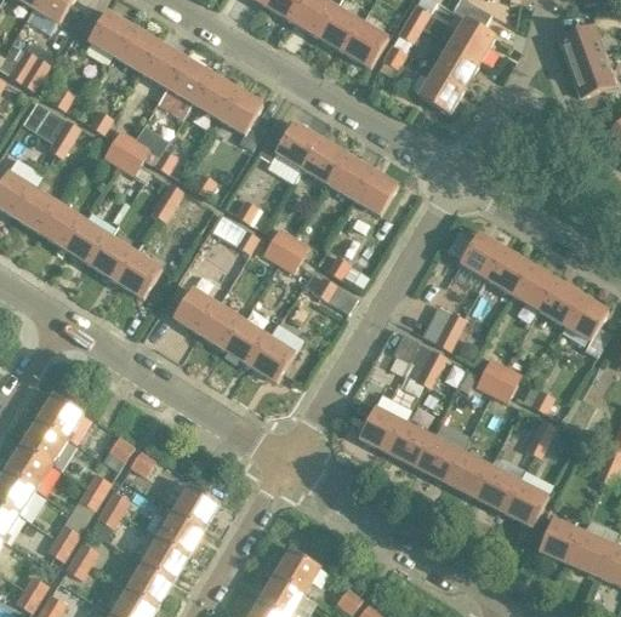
[(17,0),(33,10),(38,0),(17,0)]
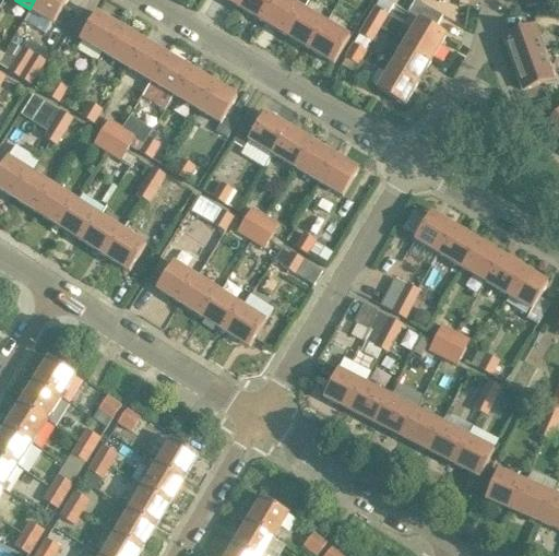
[(34,0),(30,9),(54,23),(66,0),(34,0)]
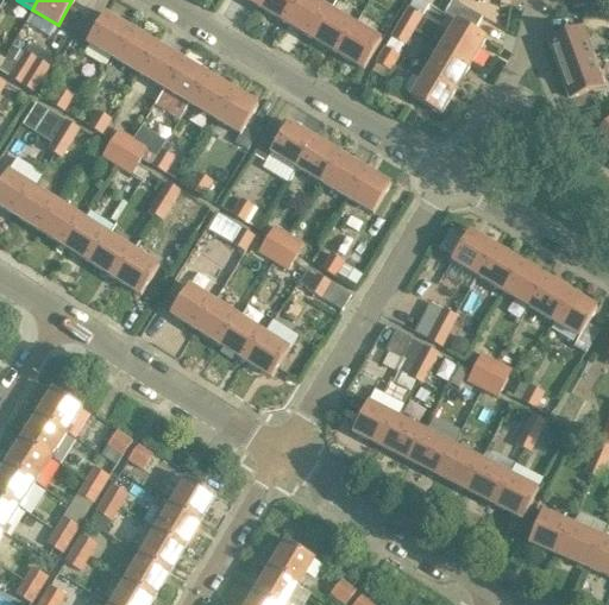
[(265,0),(261,8),(287,23),(300,0),(265,0)]
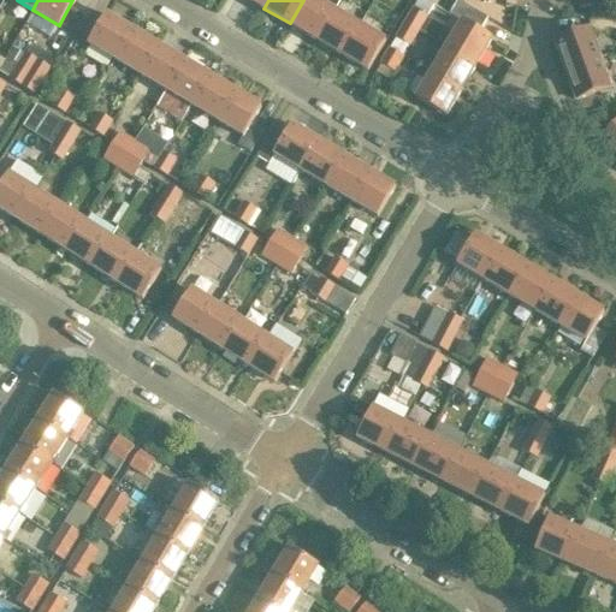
[(303,0),(290,23),(315,39),(333,9),(320,0),(303,0)]
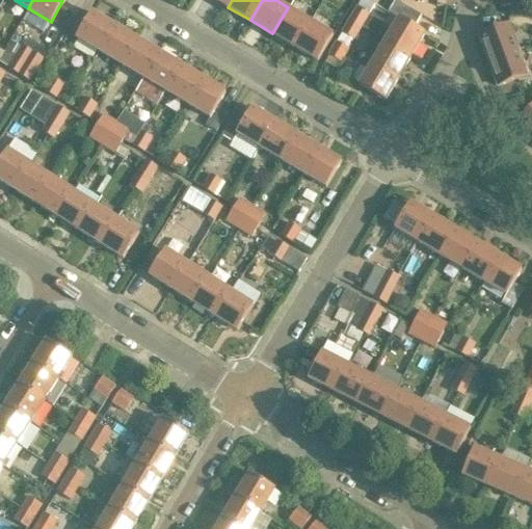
[(421,14),(398,0),(394,0),(388,9),(398,16),(414,25),(421,14)]
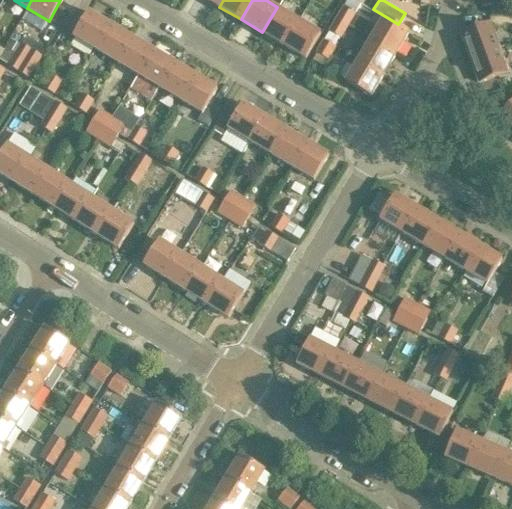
[(348,22),(355,11),(344,5),(336,19),(341,22),(343,19),(348,22)]
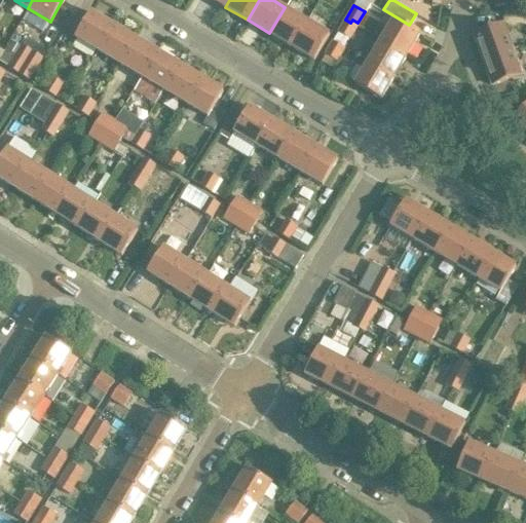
[(285,7),(269,33),(291,46),(307,20),(285,7)]
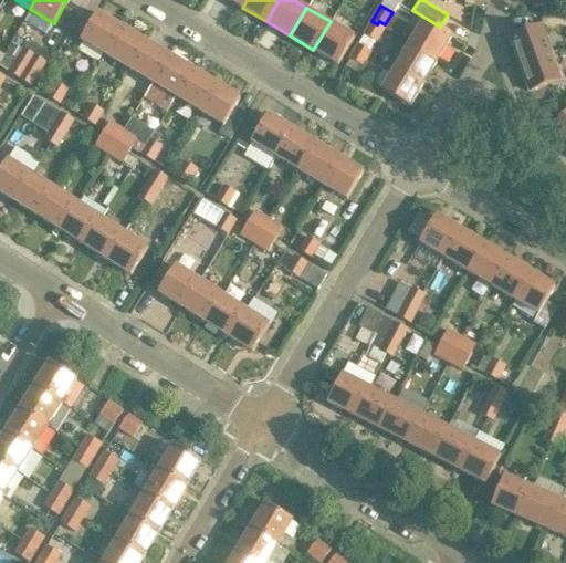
[(105,53),(122,25),(97,11),(81,39),(105,53)]
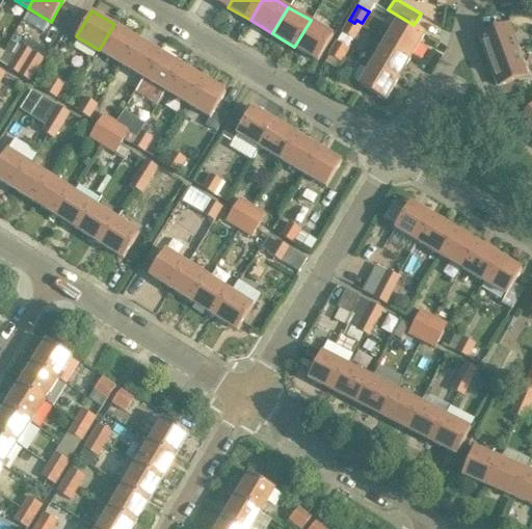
[(384,38),(411,54),(425,31),(414,25),(398,16),(384,38)]
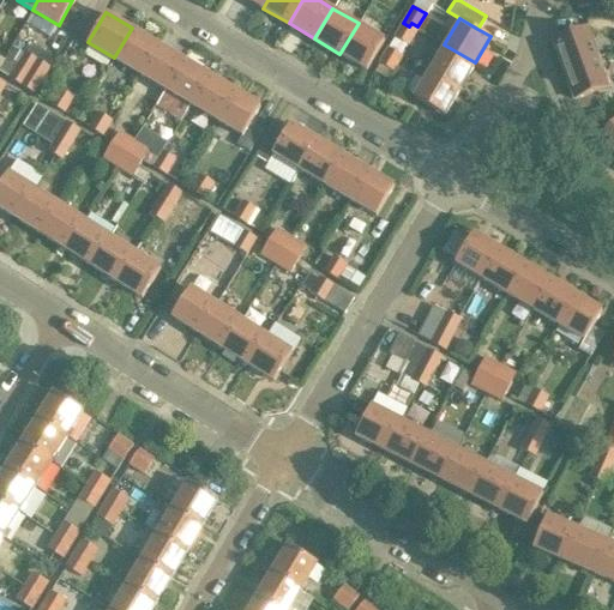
[(359,23),(339,54),(366,70),(384,38),(359,23)]
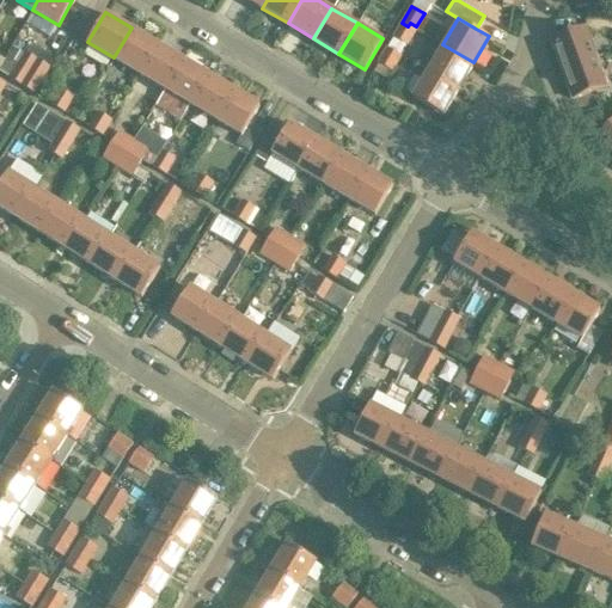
[(407,43),(416,26),(410,23),(408,26),(402,23),(393,36),(407,43)]
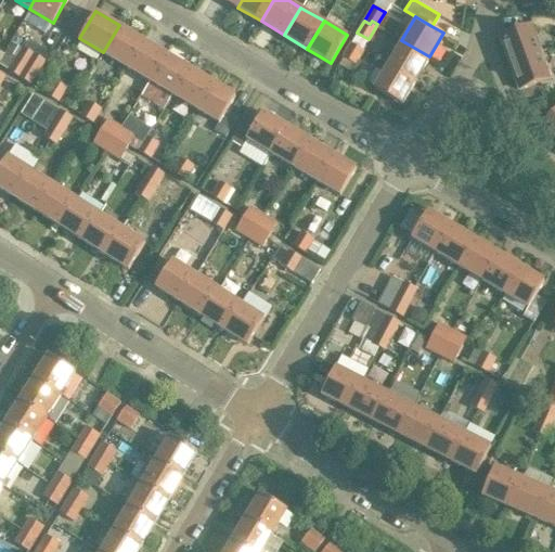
[(510,61),(541,50),(531,23),(500,34),(510,61)]
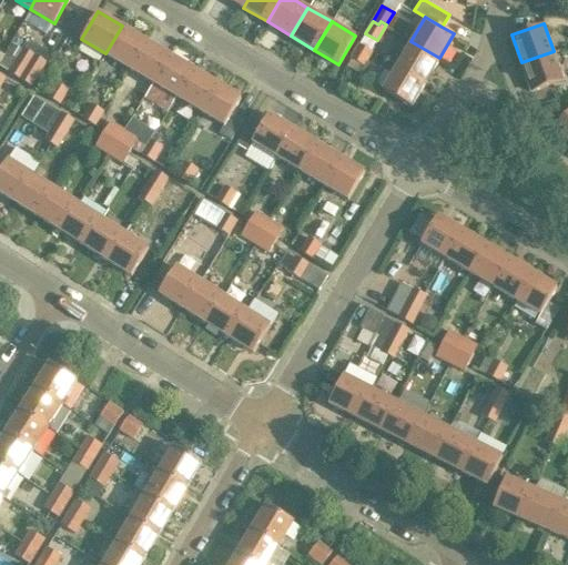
[(145,39),(122,26),(105,53),(129,68),(145,39)]
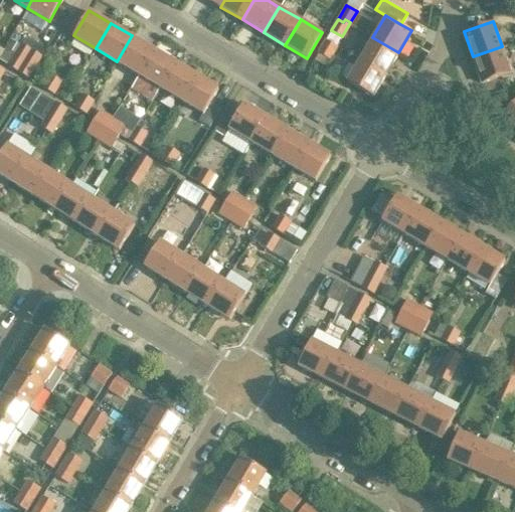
[(132,35),(117,61),(138,73),(153,48),(132,35)]
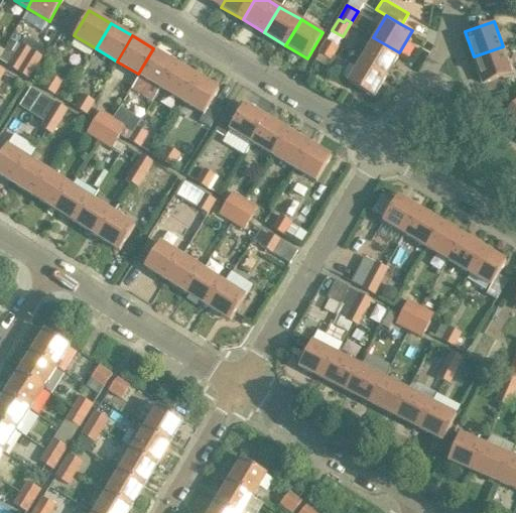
[(5,46),(0,54),(0,59),(29,77),(42,55),(20,41),(19,43),(10,37),(5,46)]
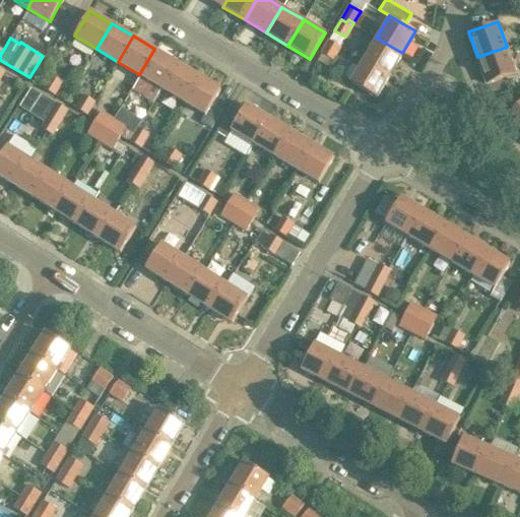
[(376,38),(364,60),(389,75),(402,53),(376,38)]
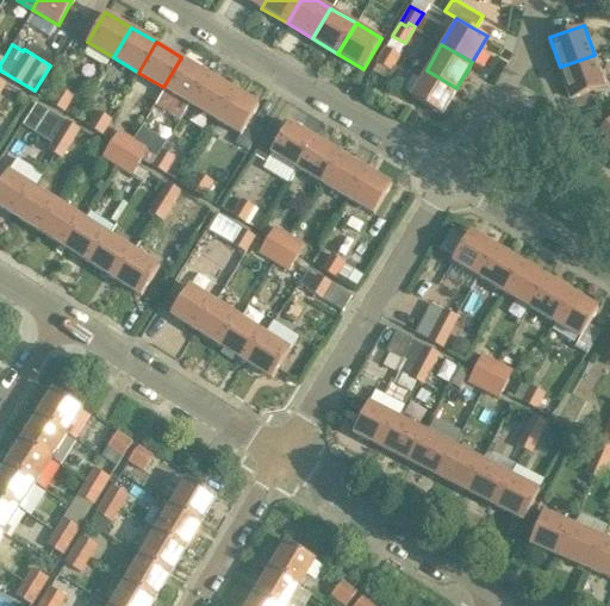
[(400,54),(385,45),(375,61),(391,70),(400,54)]
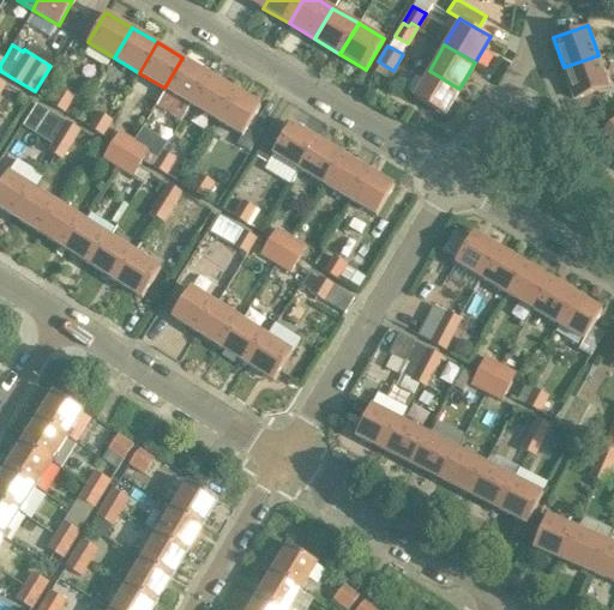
[(599,55),(564,67),(575,97),(609,85),(599,55)]
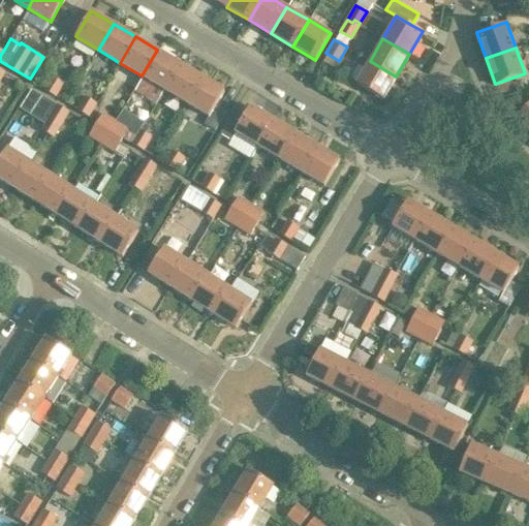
[(180,63),(157,50),(142,75),(164,89),(180,63)]
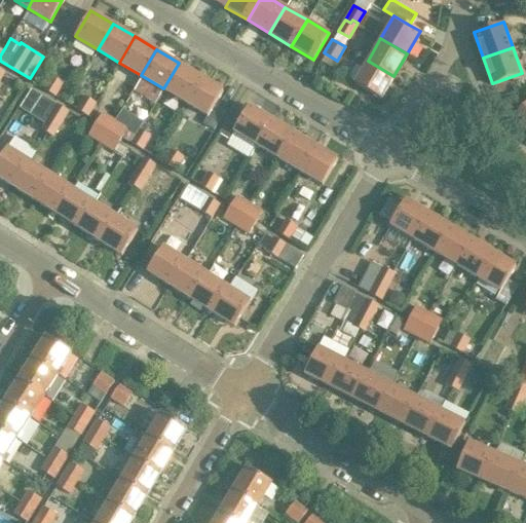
[(393,76),(368,61),(354,82),(380,98),(393,76)]
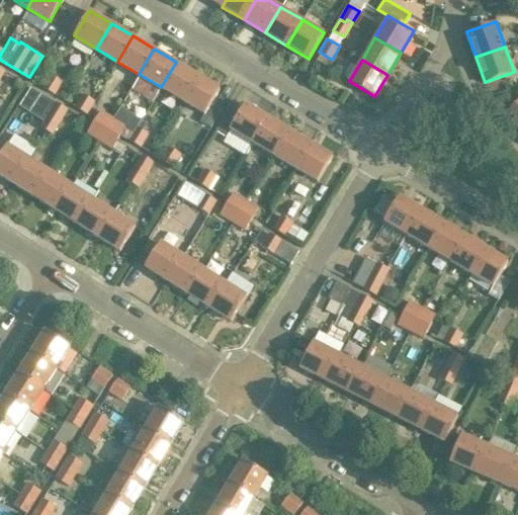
[(176,62),(161,87),(182,100),(197,75),(176,62)]
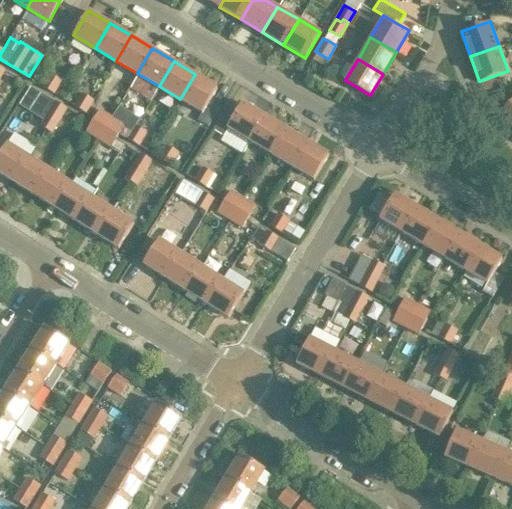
[(61,79),(50,72),(42,84),(54,91),(61,79)]
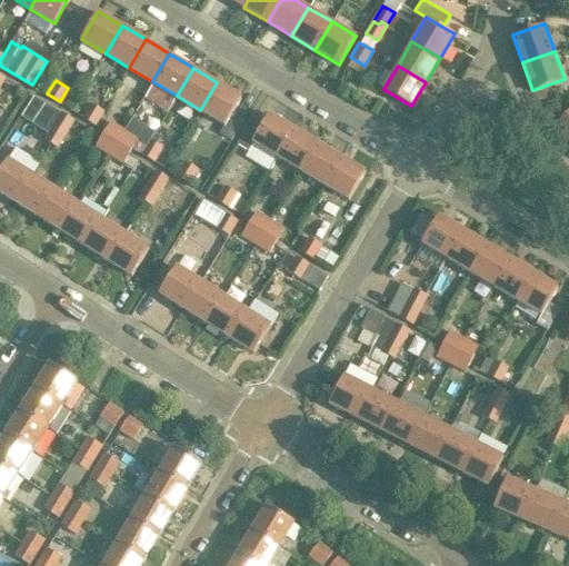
[(241,97),(217,82),(200,110),(223,125),(219,132),(231,139),(243,119),(232,111),(241,97)]
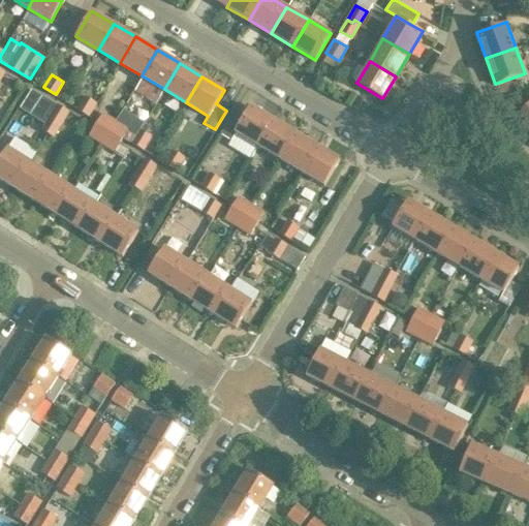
[(41,94),(31,88),(19,107),(29,114),(41,94)]
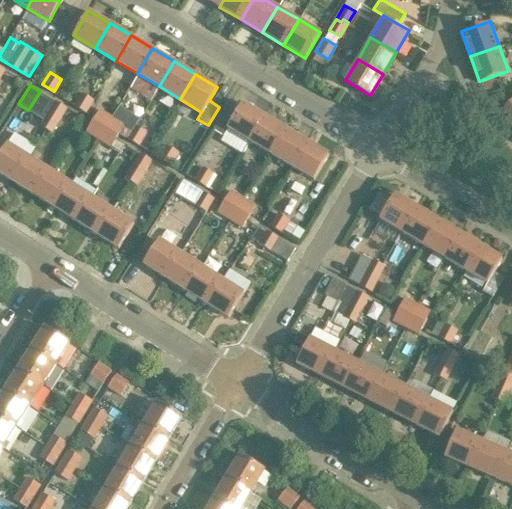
[(81,91),(73,104),(86,112),(94,99),(81,91)]
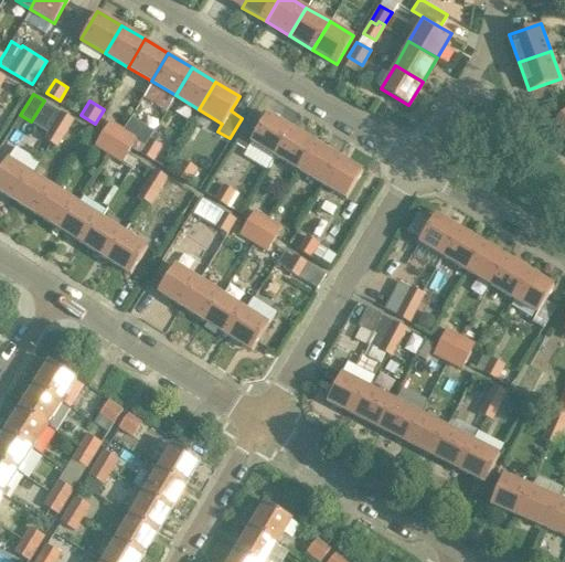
[(64,134),(74,118),(62,110),(54,123),(60,126),(59,129),(64,134)]
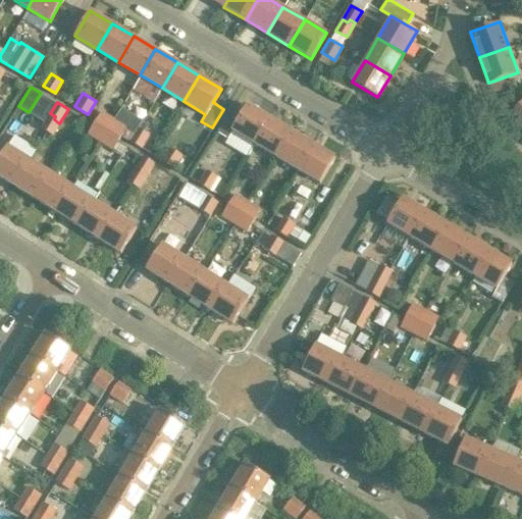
[(521,131),(521,103),(508,117),(521,131)]
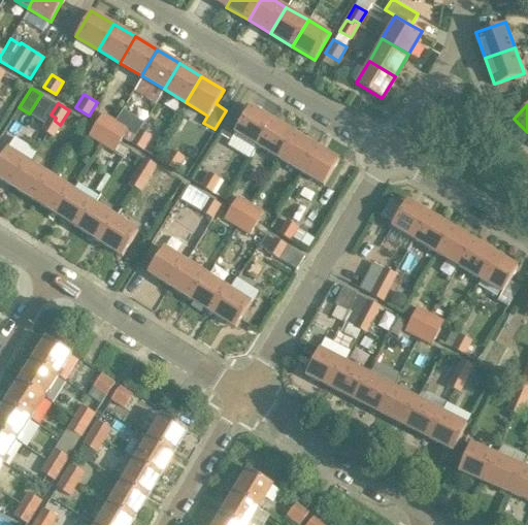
[(257,144),(272,119),(250,105),(241,119),(230,112),(219,132),(230,138),(235,131),(257,144)]
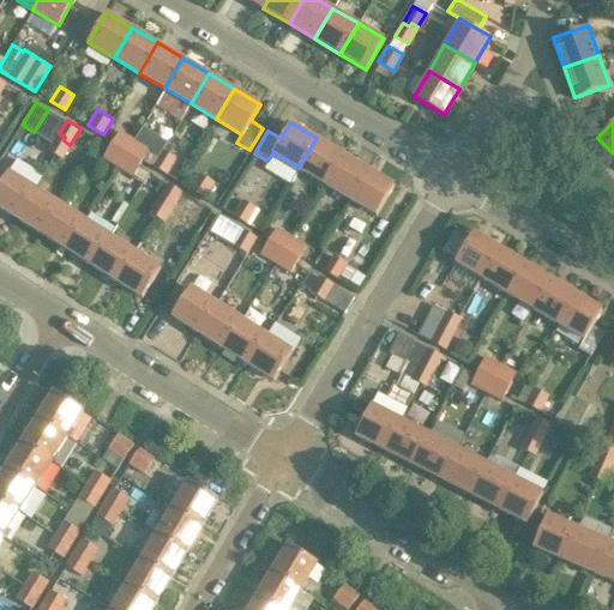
[(132,148),(136,140),(120,131),(112,144),(125,151),(128,145),(132,148)]
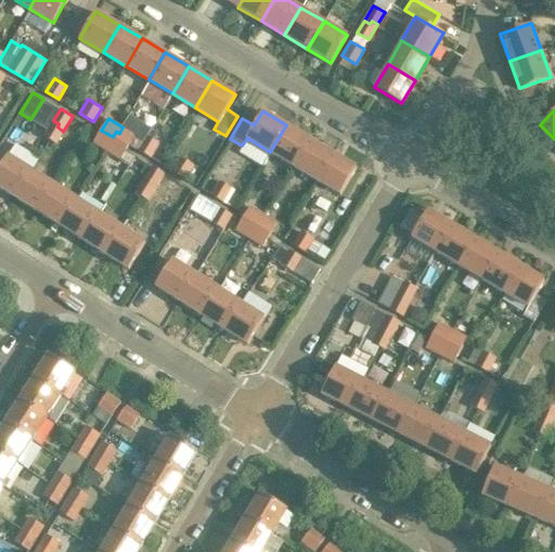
[(55,143),(63,131),(57,127),(59,124),(53,120),(44,136),(55,143)]
